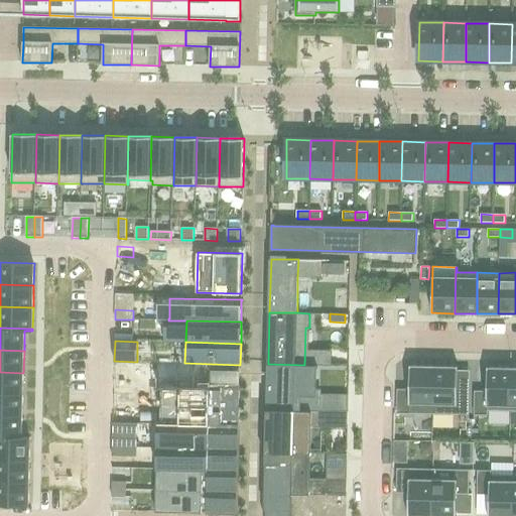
[(114,362),(114,371),(132,372),(132,363),(114,362)]
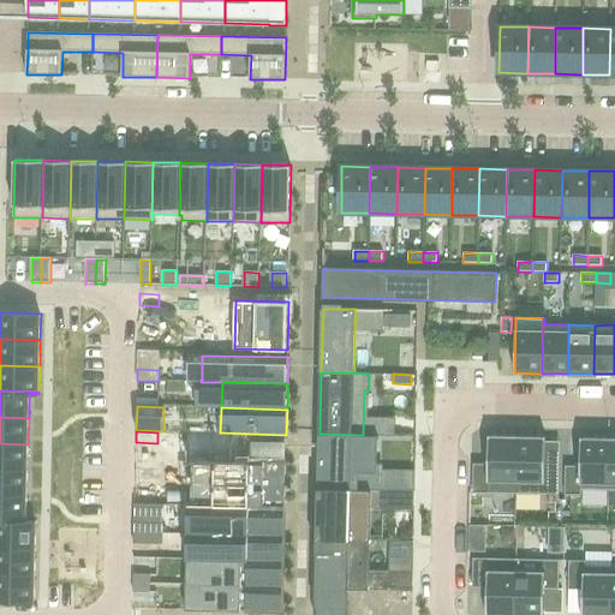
[(189,433),(189,461),(193,461),(285,463),(285,435),(220,433),(189,433)]
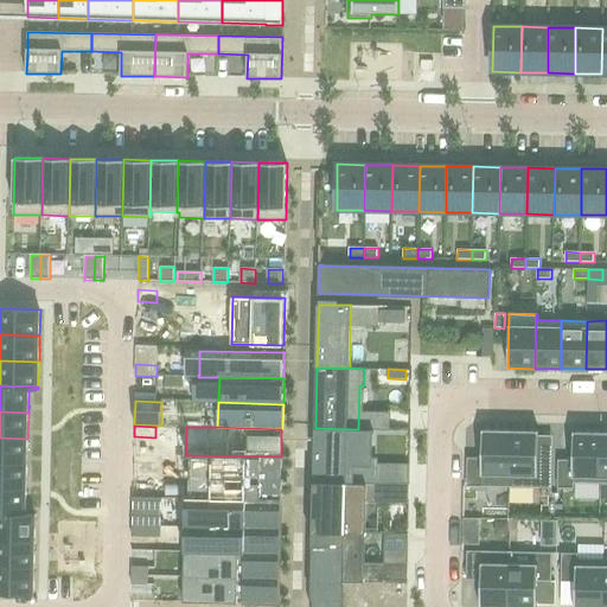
[(315,428),(314,481),(378,484),(379,464),(370,462),(370,429),(358,429),(315,428)]
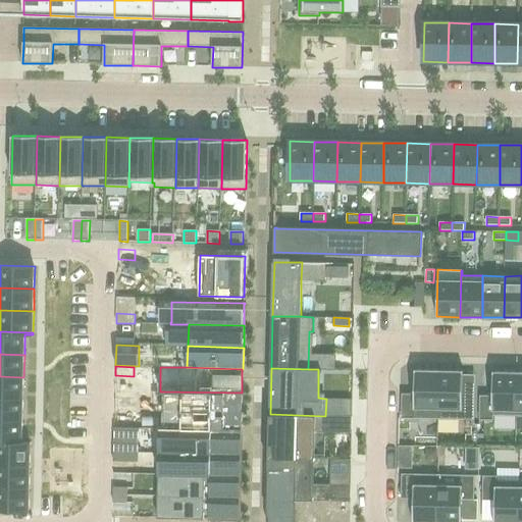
[(401,418),(437,419),(438,370),(415,369),(414,394),(402,394),(401,418)]
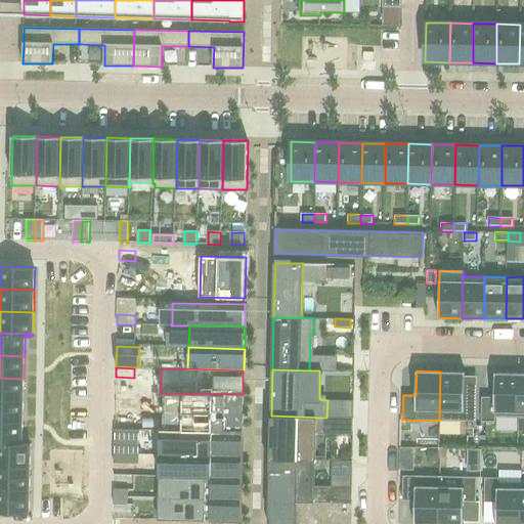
[(465,372),(440,372),(439,421),(476,421),(477,396),(465,396),(465,372)]
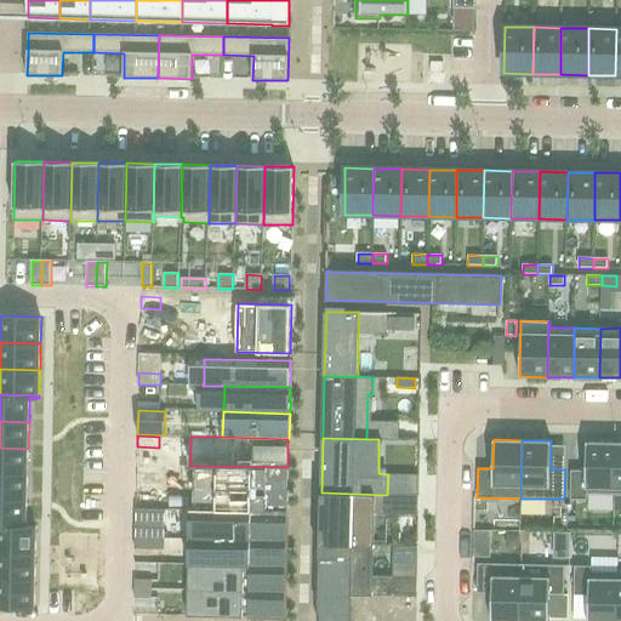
[(587,494),(614,495),(615,443),(615,442),(586,442),(586,471),(571,471),(570,500),(587,500),(587,494)]
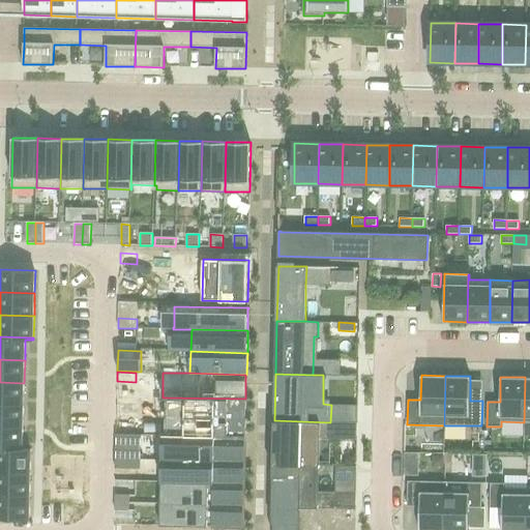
[(0,405),(24,406),(24,383),(0,382),(0,405)]
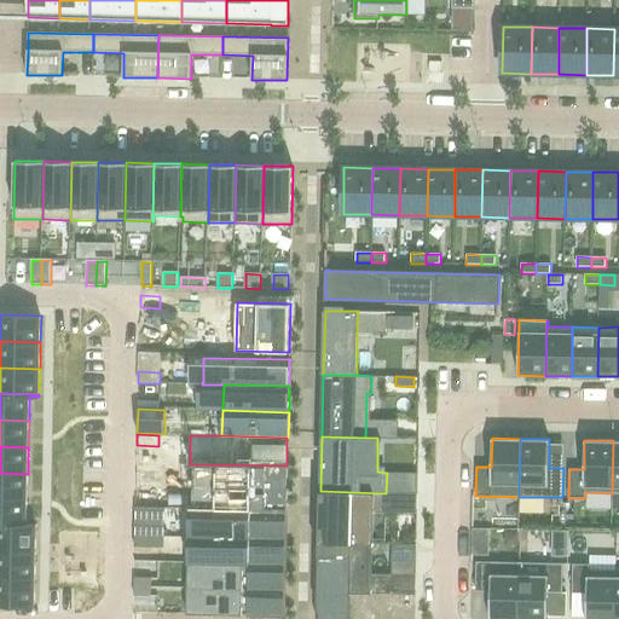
[(195,464),(195,487),(202,487),(201,509),(265,510),(265,509),(287,509),(287,466),(195,464)]
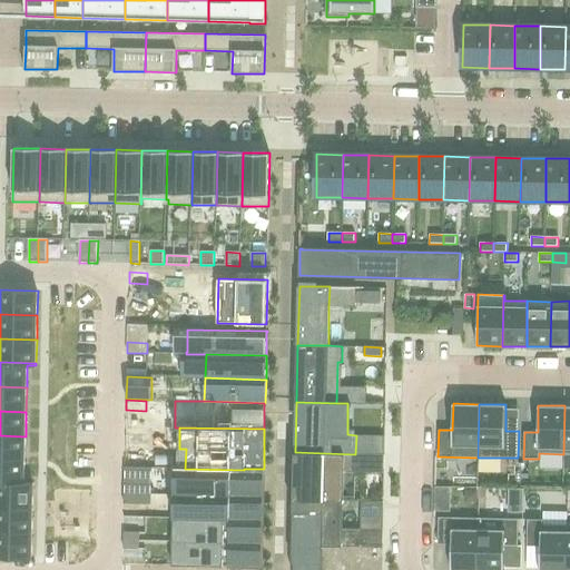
[(0,460),(25,461),(26,436),(0,435),(0,460)]
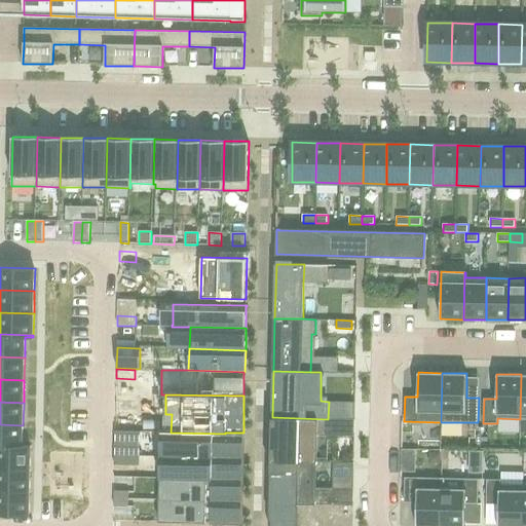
[(272,417),(271,460),(314,461),(316,461),(316,435),(354,436),(354,419),(328,419),(272,417)]
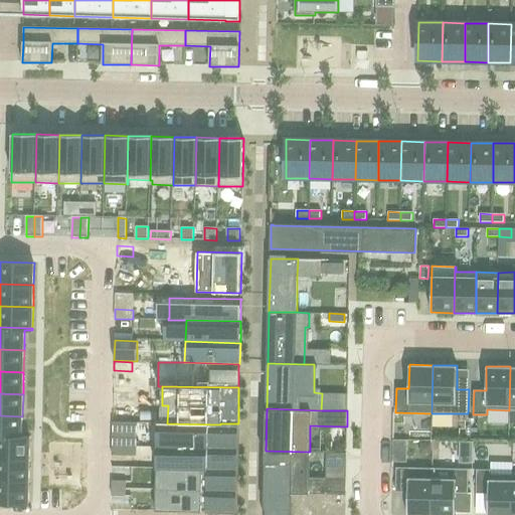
[(0,438),(30,439),(30,437),(22,437),(22,416),(0,415),(0,438)]
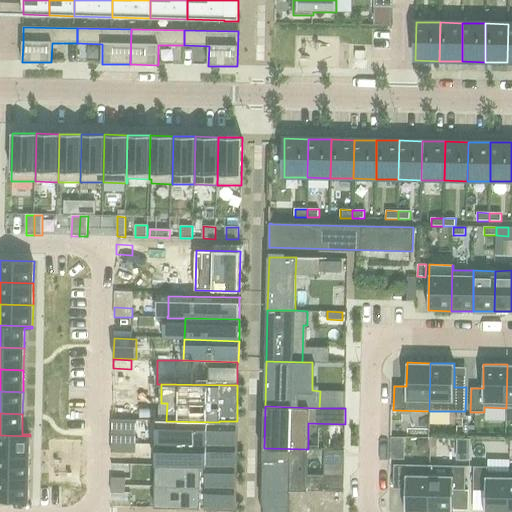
[(156,443),(156,445),(159,445),(236,446),(237,421),(219,421),(219,422),(166,421),(157,420),(157,422),(159,422),(159,443),(156,443)]
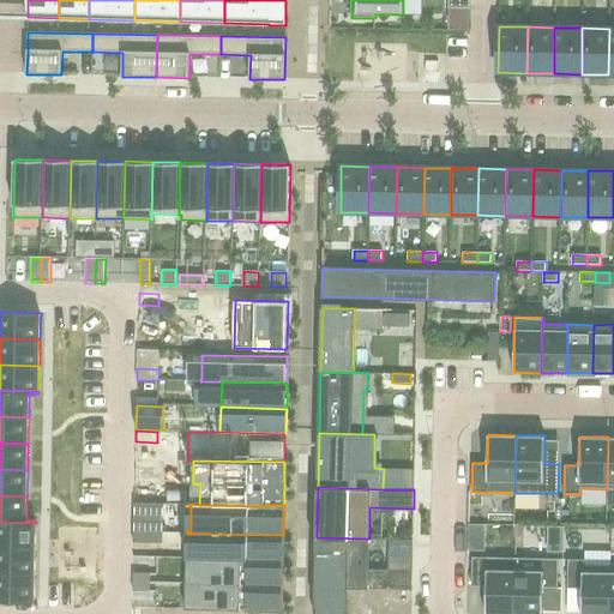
[(134,519),(133,533),(162,533),(162,519),(134,519)]
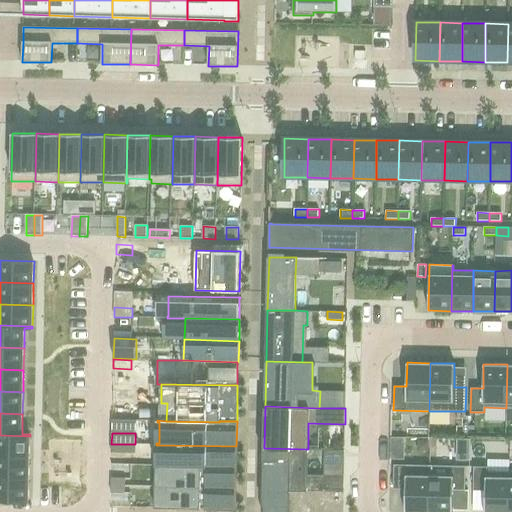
[(0,456),(29,457),(30,436),(0,435),(0,456)]
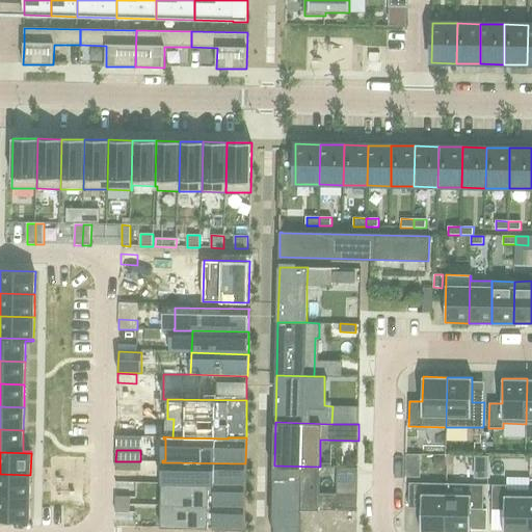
[(115,461),(115,470),(139,471),(140,461),(115,461)]
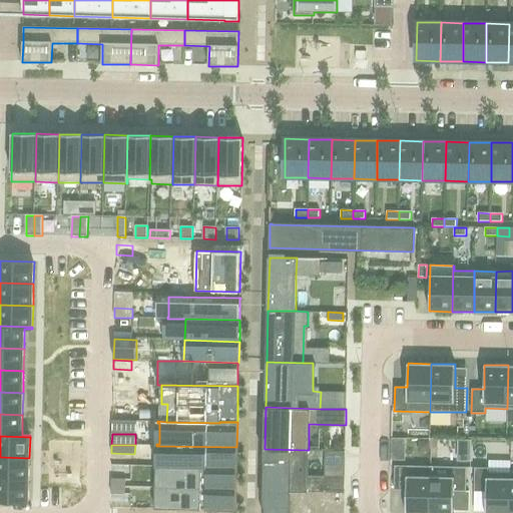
[(156,465),(156,466),(164,466),(164,467),(235,468),(236,447),(159,446),(158,465),(156,465)]
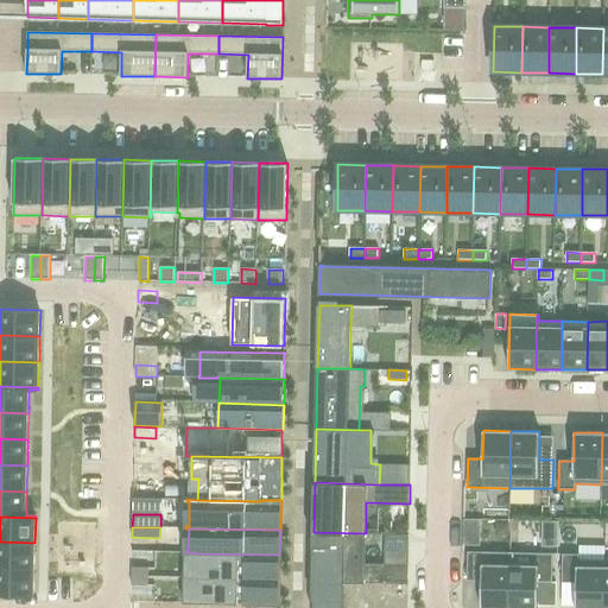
[(314,532),(312,582),(346,582),(397,583),(407,583),(407,567),(362,565),(363,533),(314,532)]
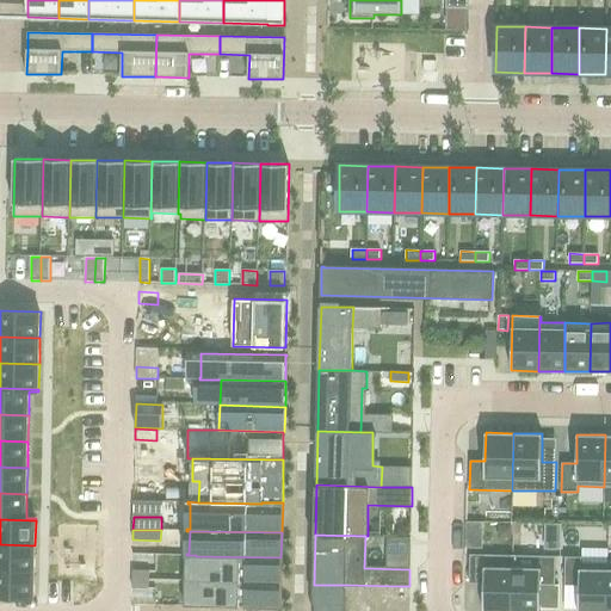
[(0,569),(35,571),(35,545),(0,544),(0,569)]
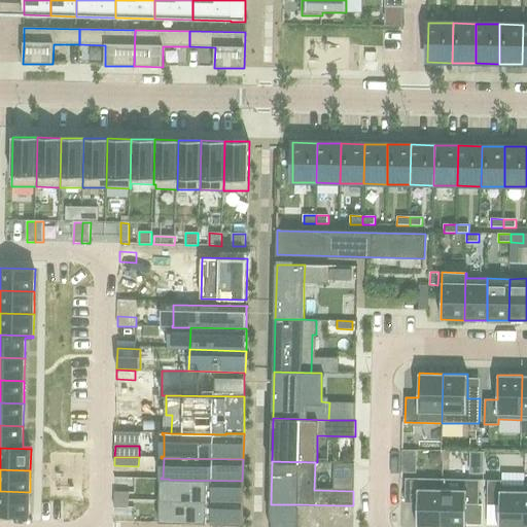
[(161,479),(160,501),(168,501),(242,502),(242,481),(169,480),(169,479),(161,479)]
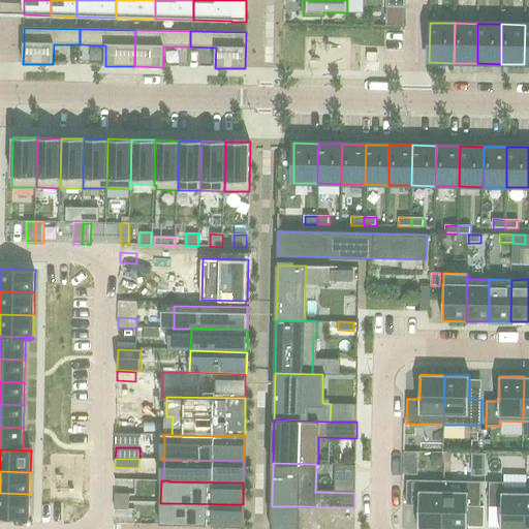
[(417,528),(442,528),(444,480),(407,480),(406,505),(418,505),(417,528)]
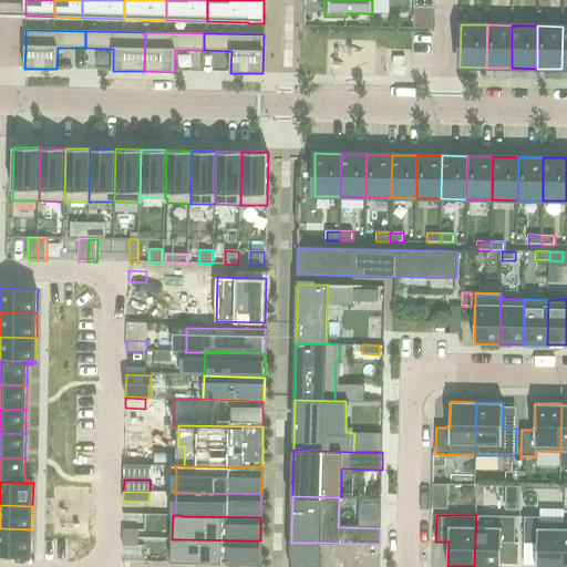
[(516,516),(476,515),(474,566),(501,566),(502,543),(515,543),(516,516)]
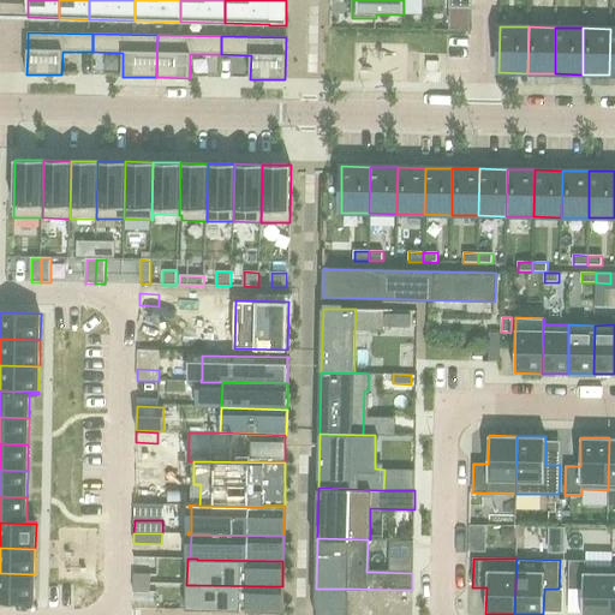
[(610,614),(611,567),(585,566),(585,561),(569,560),(568,589),(583,590),(581,614),(610,614)]
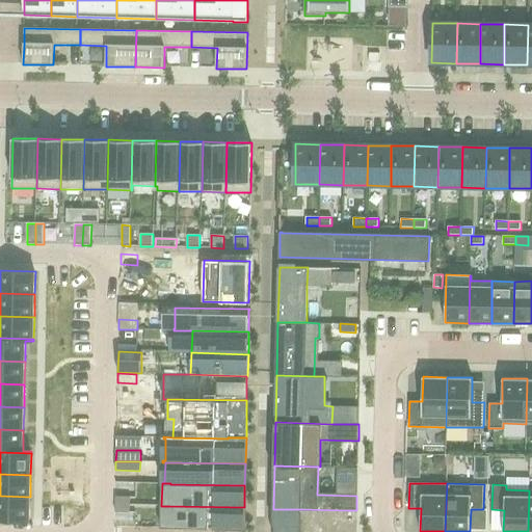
[(30,497),(0,496),(0,520),(30,521),(30,497)]
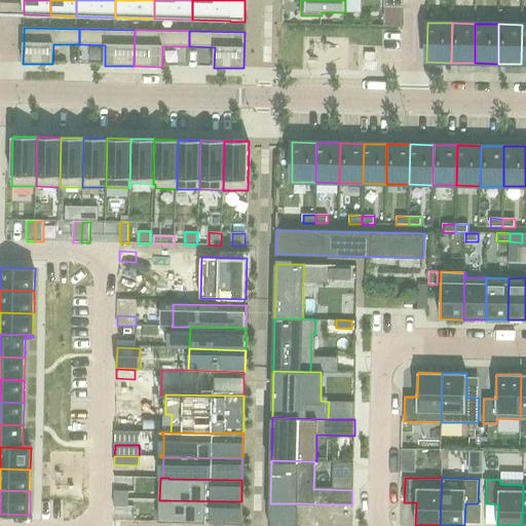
[(159,500),(159,522),(167,522),(211,523),(211,525),(240,525),(241,501),(167,500),(159,500)]
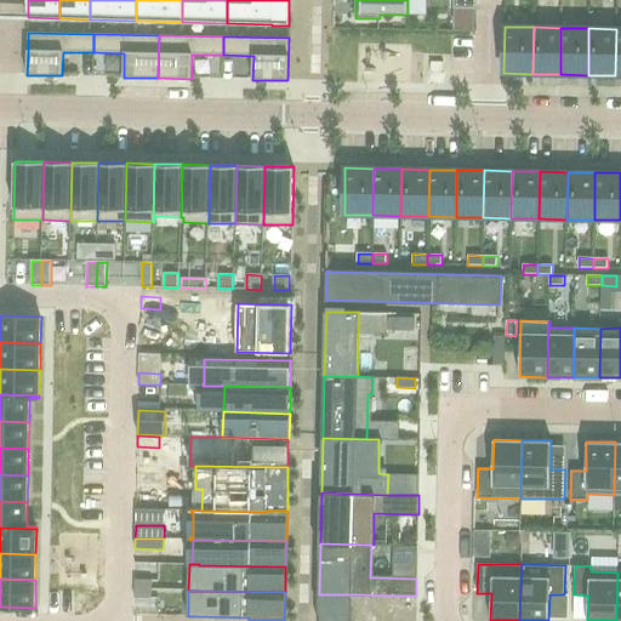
[(318,620),(352,620),(353,594),(319,594),(318,620)]
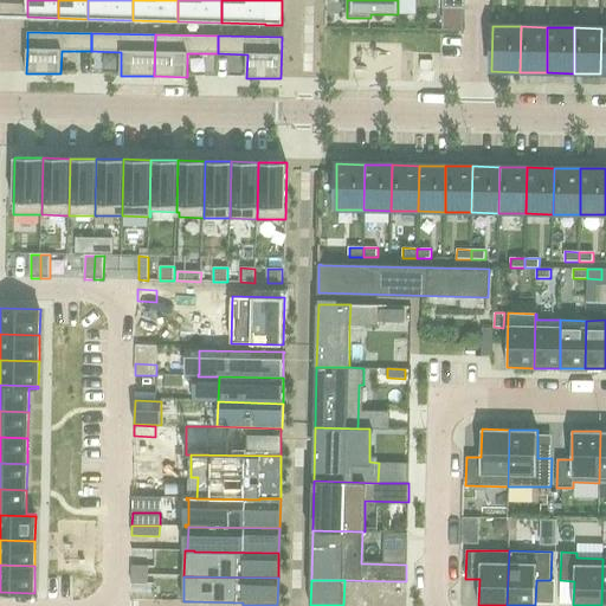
[(395,581),(394,603),(406,604),(406,581),(395,581)]
